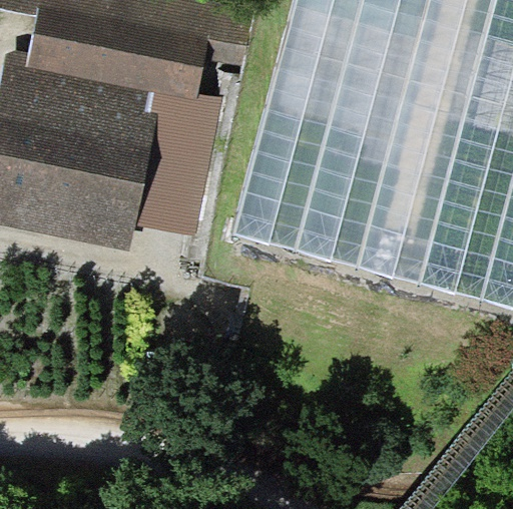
[(8,0),(6,13),(37,19),(40,6),(211,41),(206,63),(240,71),(253,8),(214,0),(8,0)]
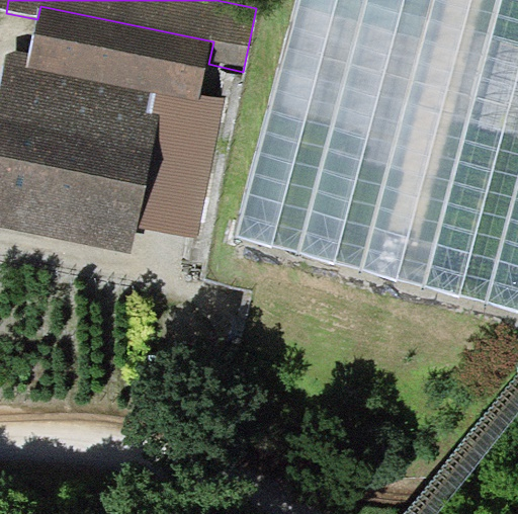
[(299,0),(237,237),(517,309),(517,0),(299,0)]
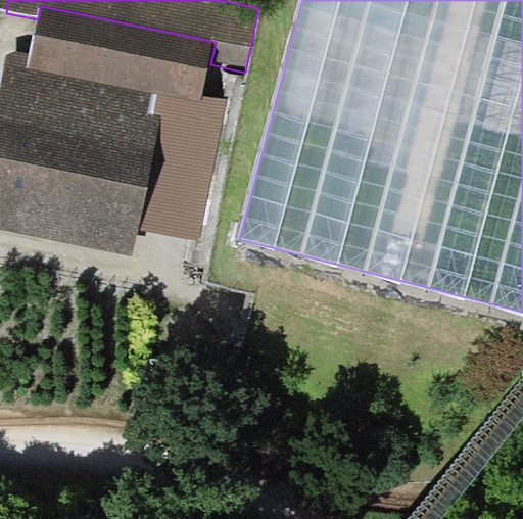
[(216,42),(41,6),(38,19),(31,56),(28,68),(155,94),(202,104),(204,95),(210,64),(216,42)]
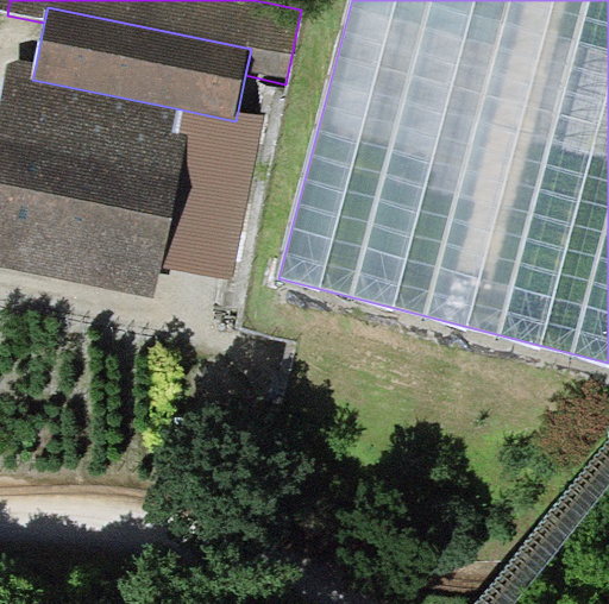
[(36,65),(10,60),(0,108),(0,263),(156,296),(162,268),(188,138),(176,134),(181,109),(32,80),(36,65)]
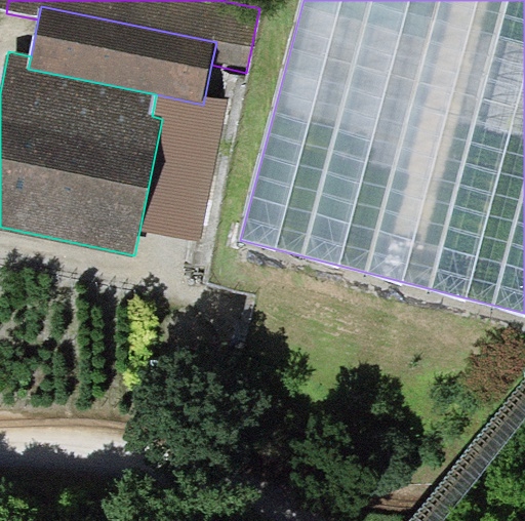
[(229,98),(205,95),(203,105),(156,94),(152,116),(162,119),(139,231),(201,240),(229,98)]
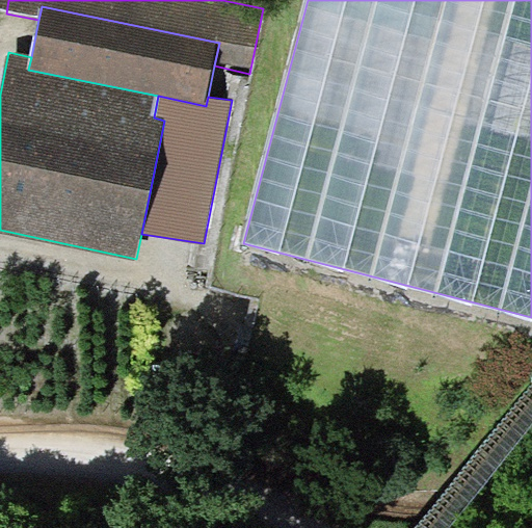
All buildings are outlined.
